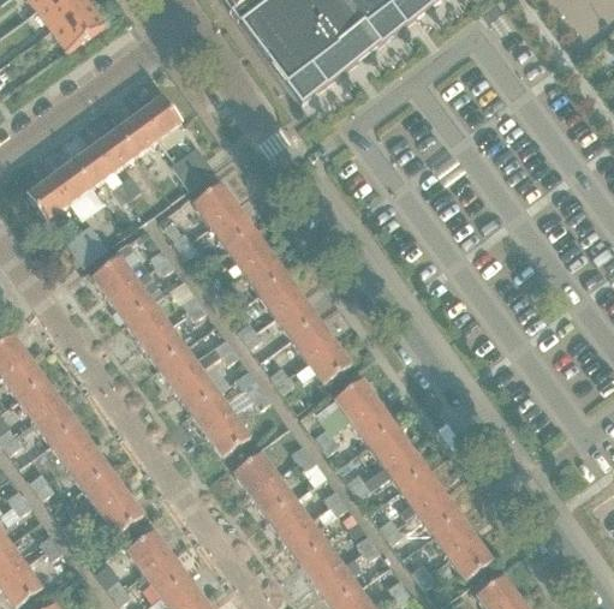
[(30,0),(37,10),(49,0),(30,0)]
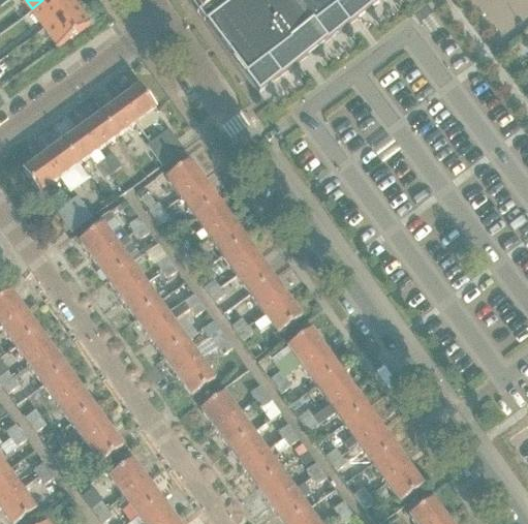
[(44,26),(78,2),(76,0),(42,0),(32,8),(44,26)]
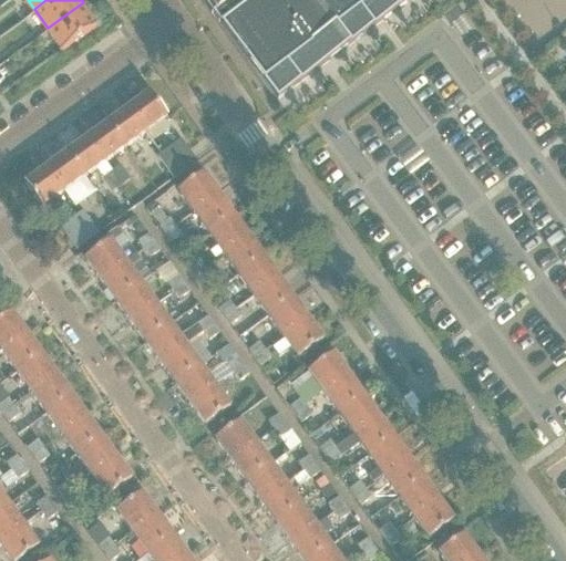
[(207,0),(216,11),(229,0),(234,6),(240,0),(207,0)]
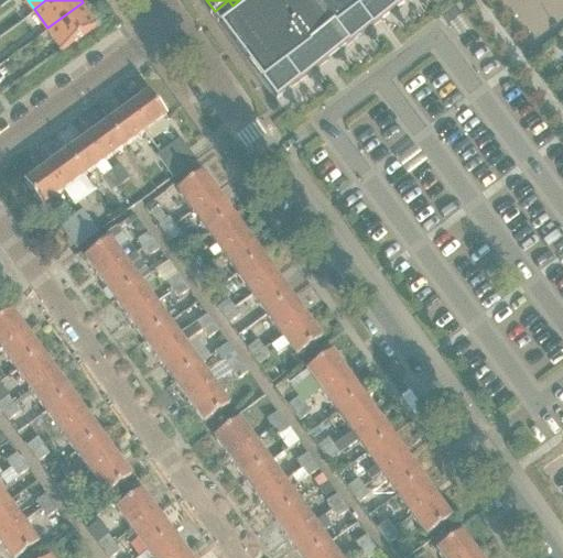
[(215,11),(278,95),(340,46),(401,0),(239,0),(233,6),(228,0),(215,11)]
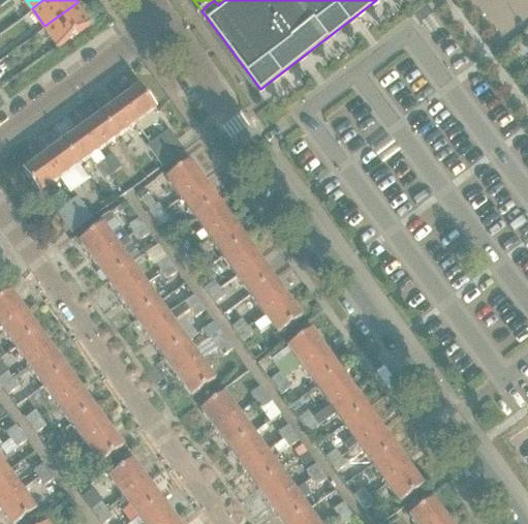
[(78,2),(44,26),(58,44),(91,21),(78,2)]
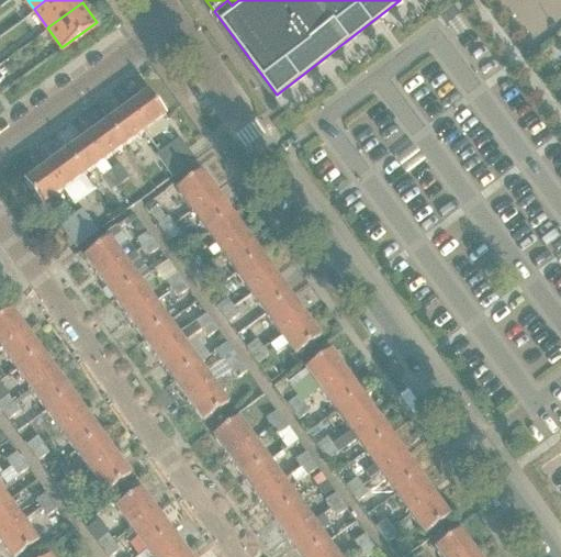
[(146,127),(167,112),(149,88),(128,103),(146,127)]
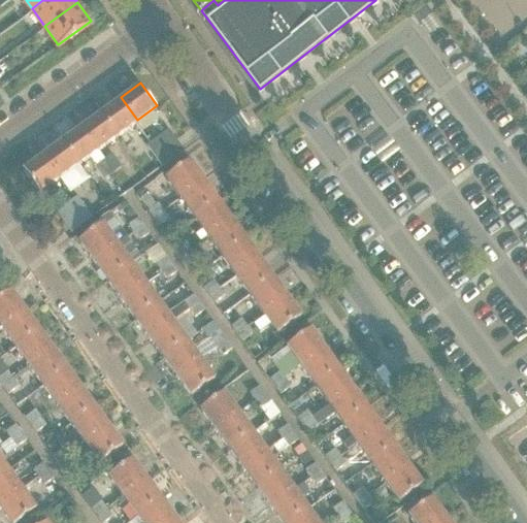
[(118,133),(137,120),(121,97),(101,110),(118,133)]
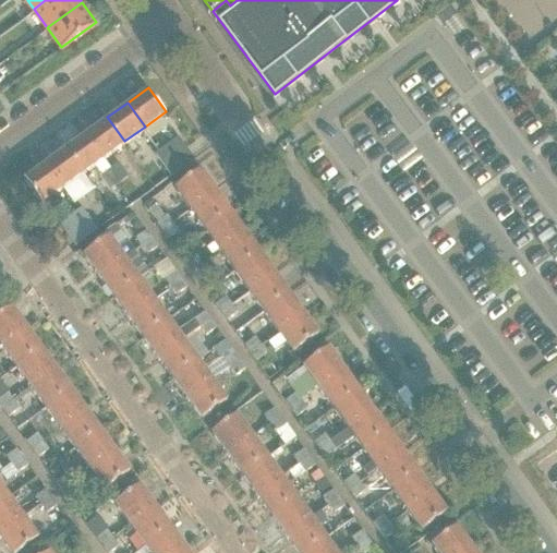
[(104,156),(105,156),(122,143),(124,141),(107,117),(87,132),(104,156)]
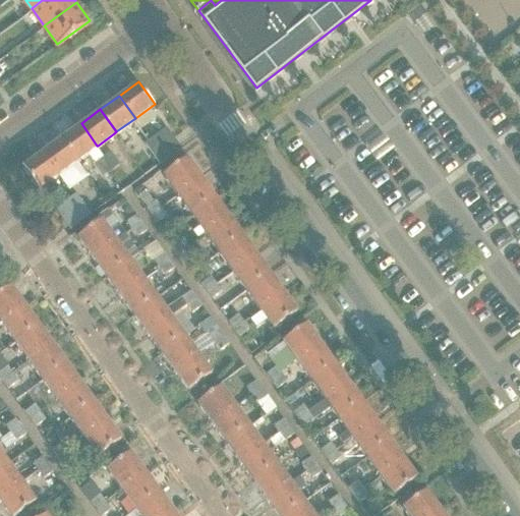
[(62,136),(78,159),(90,151),(105,172),(113,166),(105,155),(98,146),(97,146),(81,123),(62,136)]
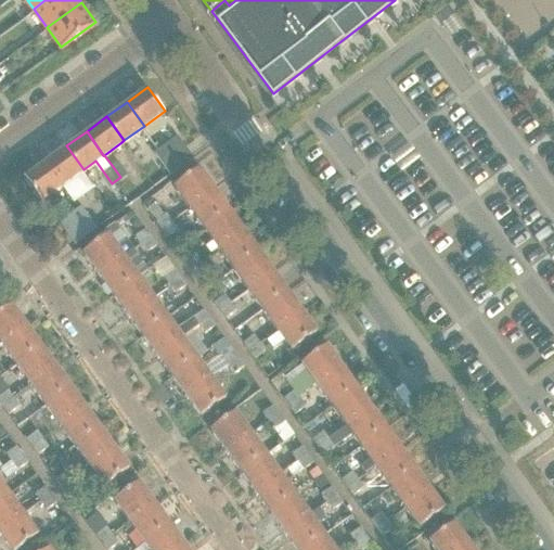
[(177,135),(156,150),(164,161),(184,145),(177,135)]
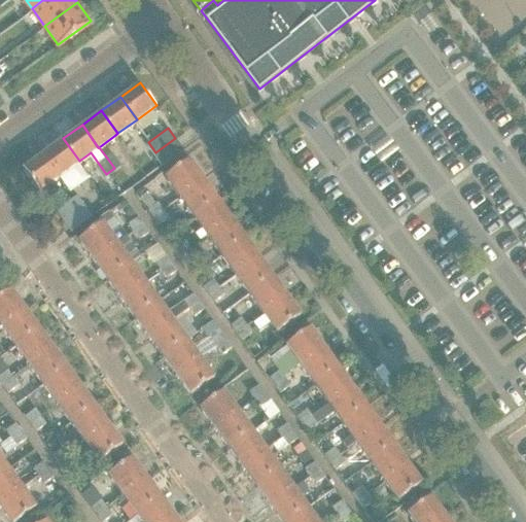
[(63,138),(44,152),(60,175),(79,161),(63,138)]
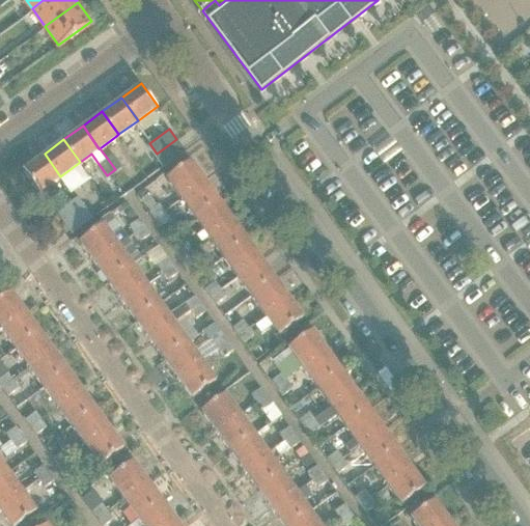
[(164,163),(184,148),(176,139),(157,154),(164,163)]
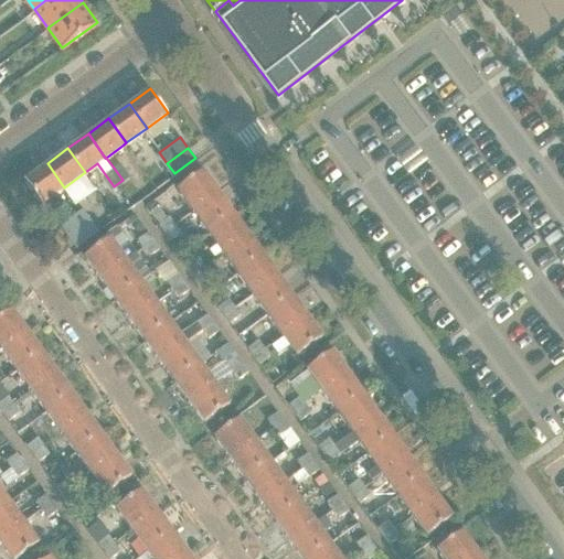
[(123,180),(130,174),(121,162),(114,168),(123,180)]
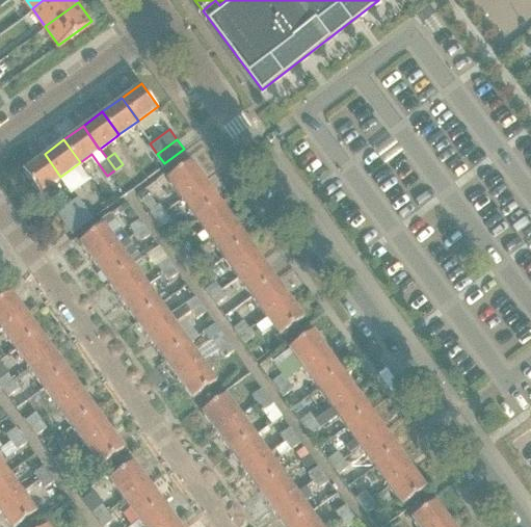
[(45,154),(24,168),(41,191),(60,177),(45,154)]
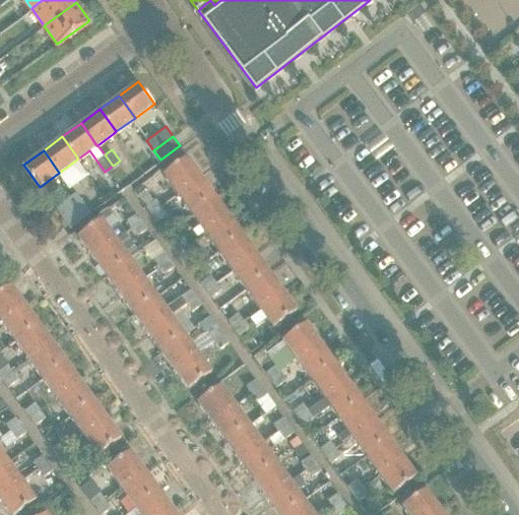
[(187,155),(165,173),(179,192),(201,176),(187,155)]
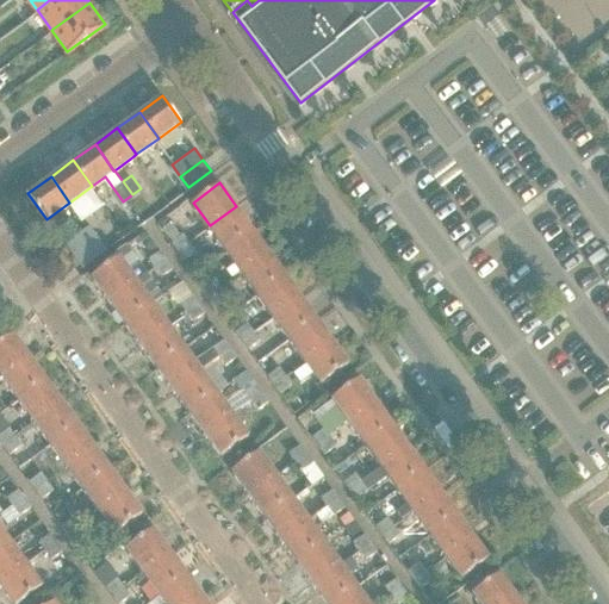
[(210,225),(225,248),(253,228),(236,206),(210,225)]
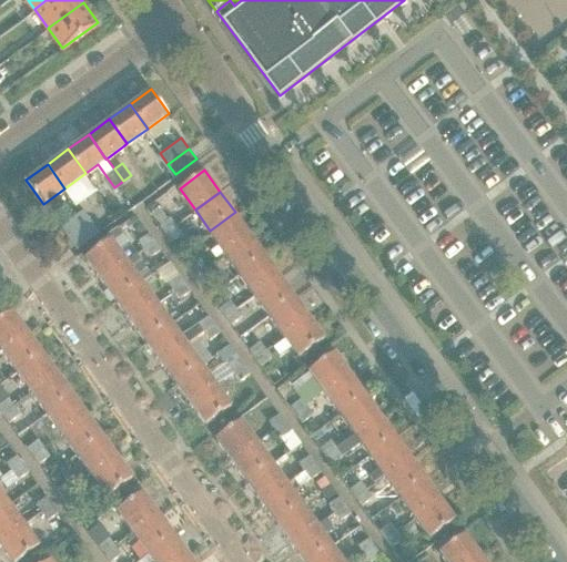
[(159,204),(152,210),(161,222),(168,216),(159,204)]
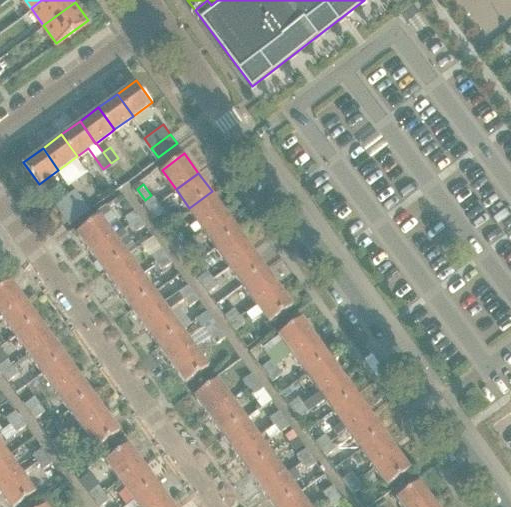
[(74,189),(57,202),(64,211),(82,198),(74,189)]
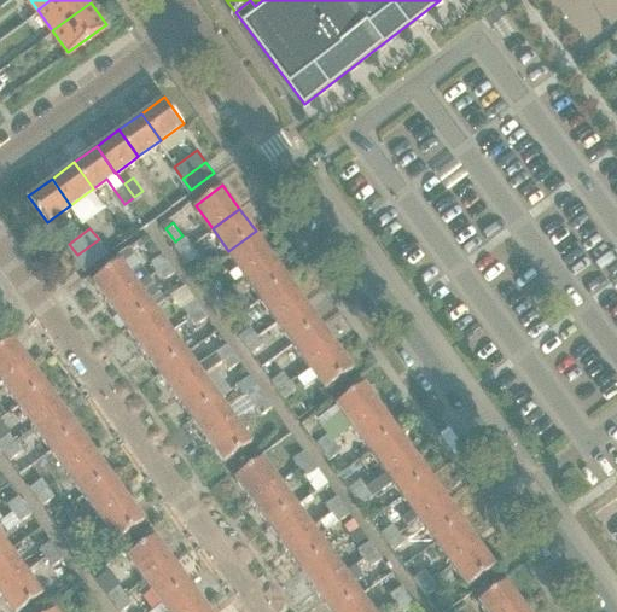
[(228,251),(244,273),(272,254),(256,231),(228,251)]
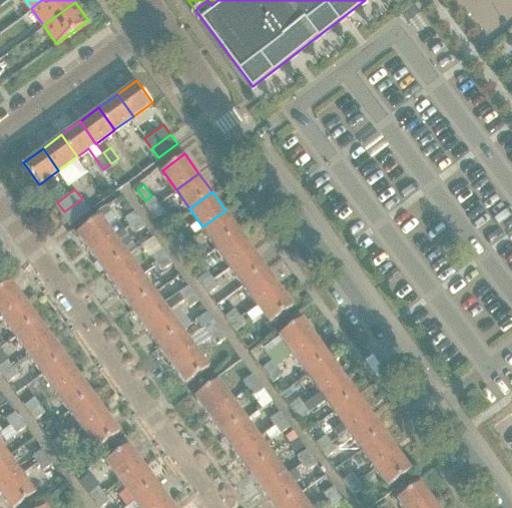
[(150,207),(160,201),(154,193),(151,195),(145,200),(150,207)]
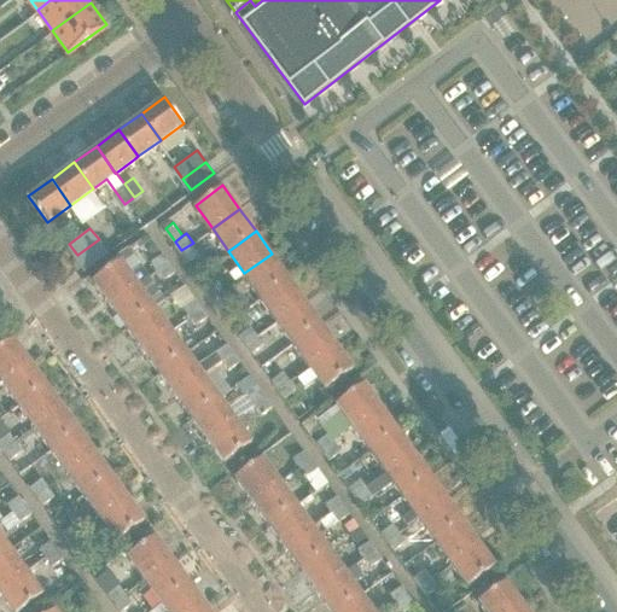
[(99,239),(77,255),(85,267),(106,251),(99,239)]
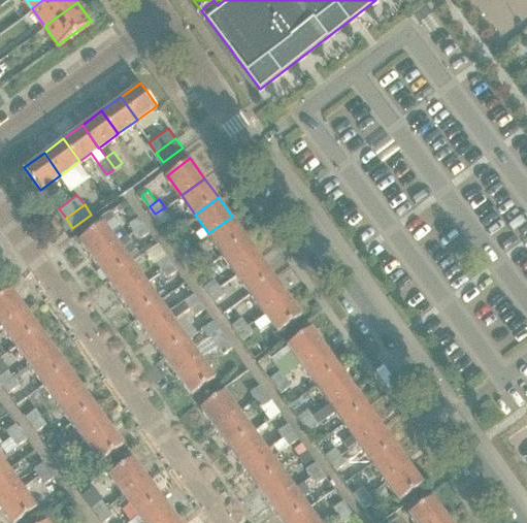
[(160,221),(170,215),(165,207),(155,214),(160,221)]
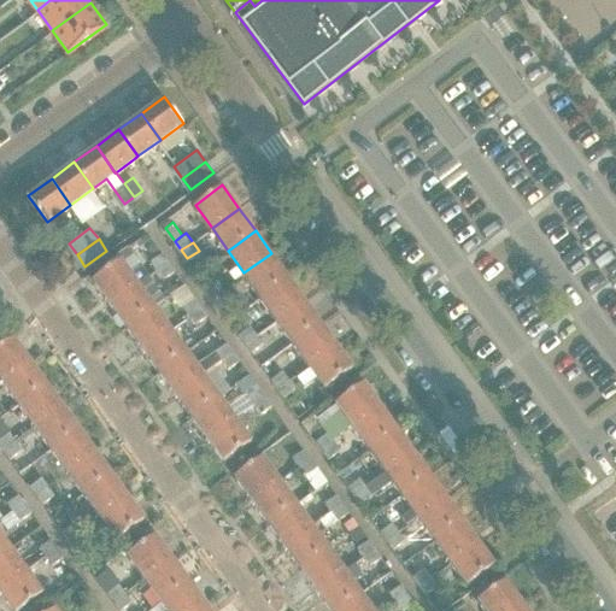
[(150,258),(157,268),(169,259),(162,250),(150,258)]
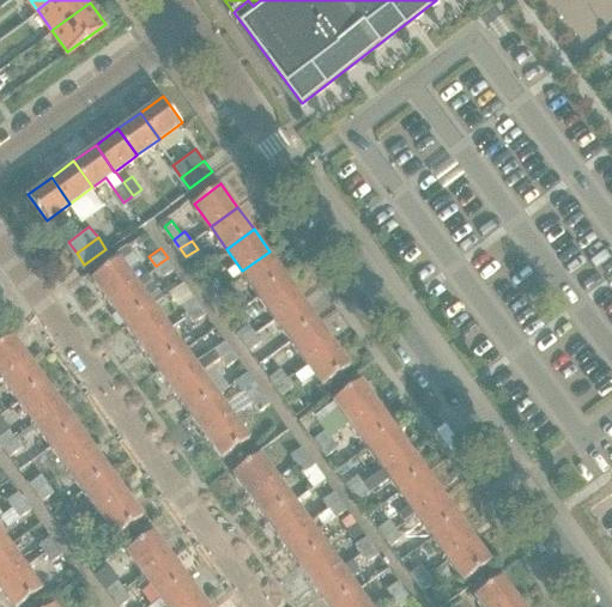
[(270,252),(242,271),(259,293),(286,274),(270,252)]
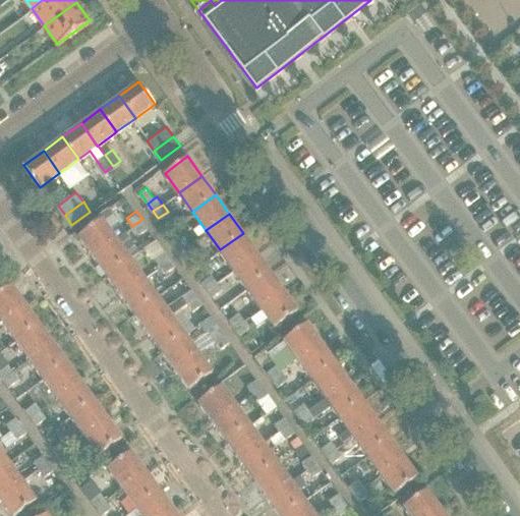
[(111,229),(103,218),(79,235),(94,254),(117,237),(126,231),(120,223),(111,229)]
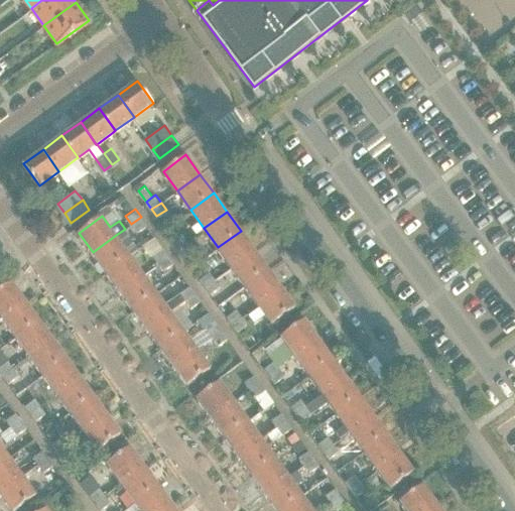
[(131,224),(136,231),(146,224),(141,217),(131,224)]
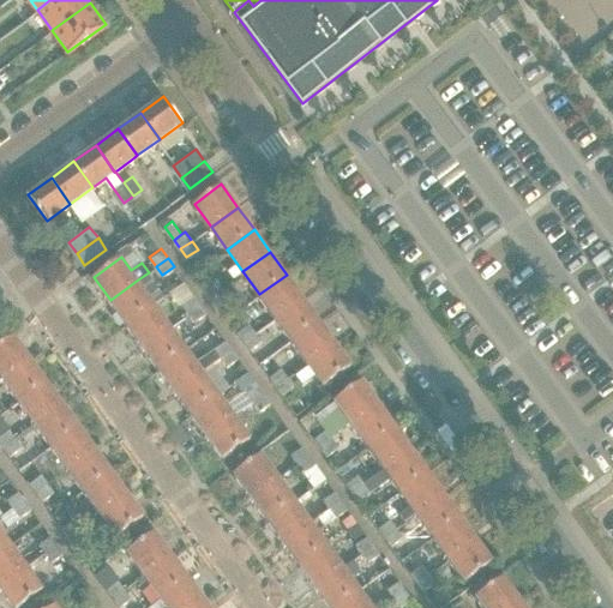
[(259,294),(275,317),(302,296),(287,275),(259,294)]
